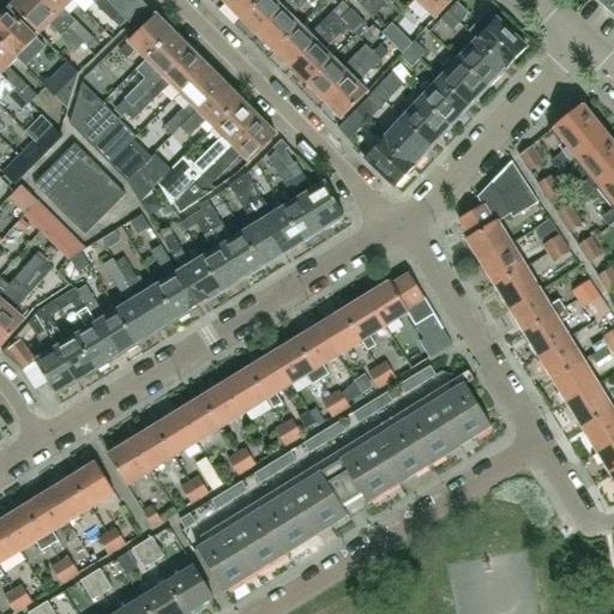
[(82,44),(36,0),(16,0),(10,7),(36,34),(46,24),(74,53),(82,44)]
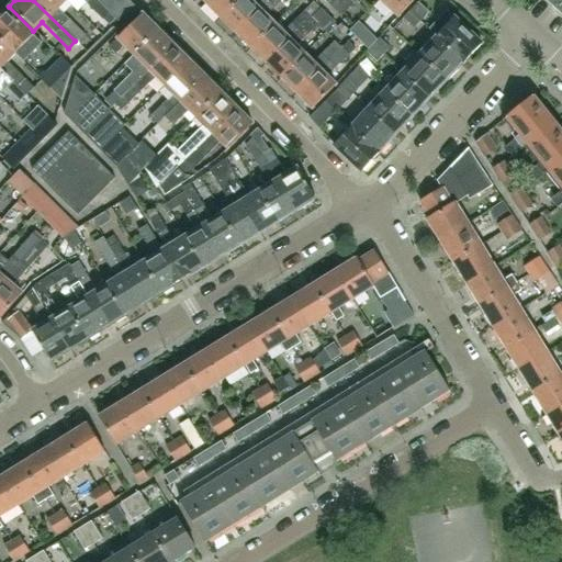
[(64,0),(33,0),(75,41),(77,44),(85,36),(56,8),(64,0)]
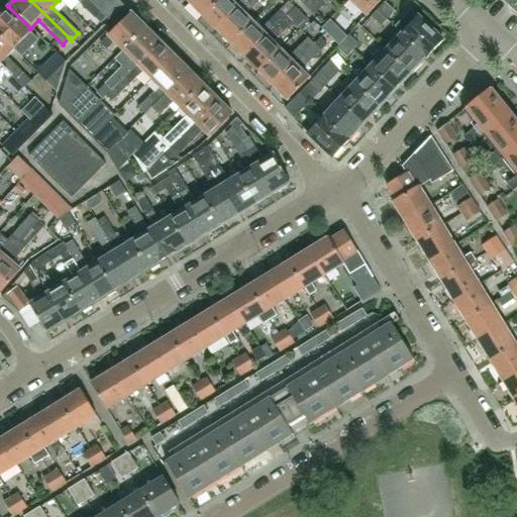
[(87,0),(59,0),(74,0),(93,19),(99,12),(87,0)]
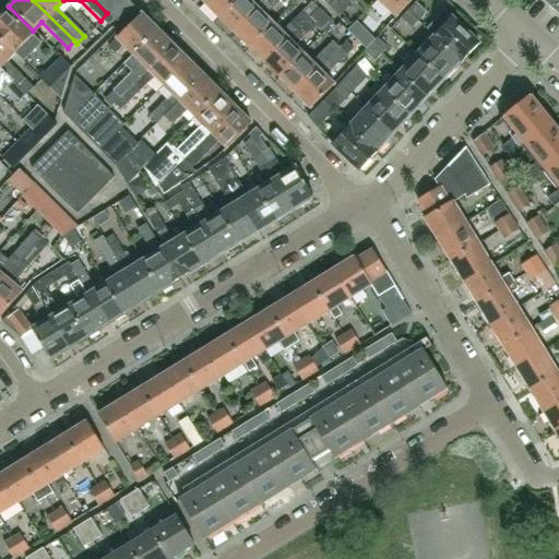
[(94,0),(107,13),(119,0),(94,0)]
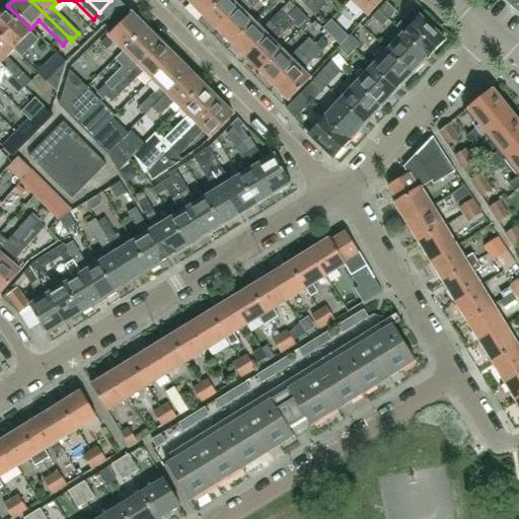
[(191,0),(189,2),(203,16),(218,0),(191,0)]
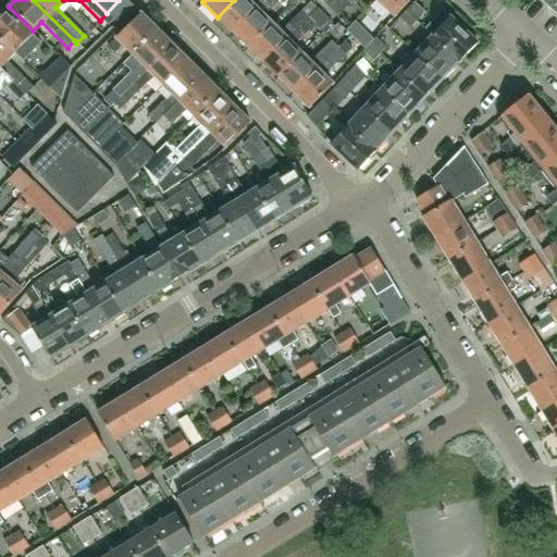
[(249,0),(248,1),(246,0),(234,0),(218,17),(233,33),(264,0),(249,0)]
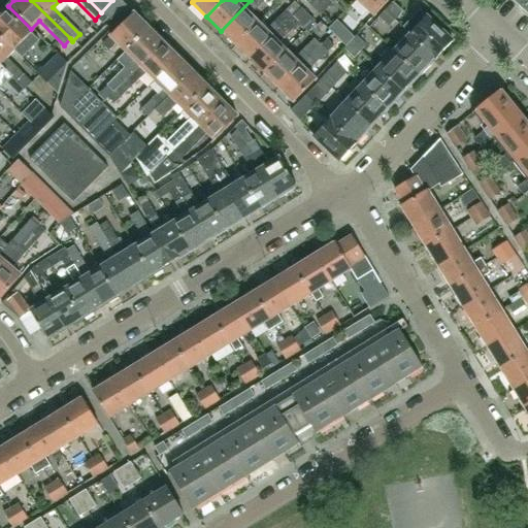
[(263,0),(251,0),(221,31),(235,45),(257,23),(250,14),(263,0)]
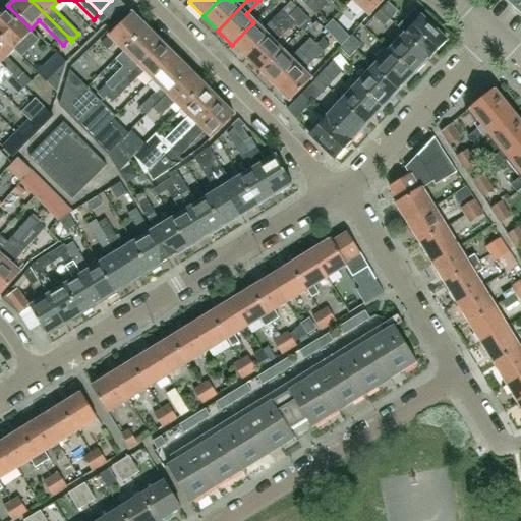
[(308,9),(316,0),(304,0),(302,3),(308,9)]
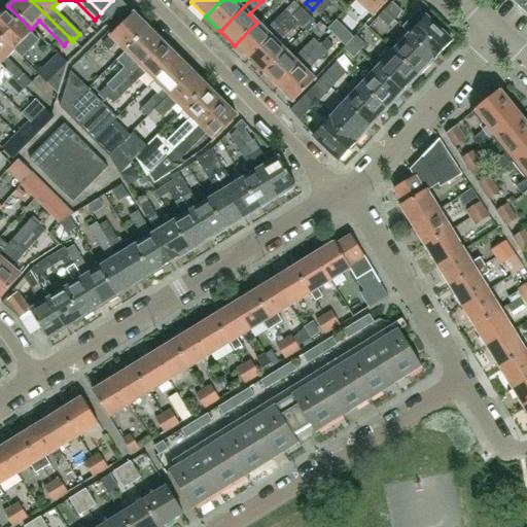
[(320,0),(312,9),(319,15),(330,3),(331,4),(335,0),(320,0)]
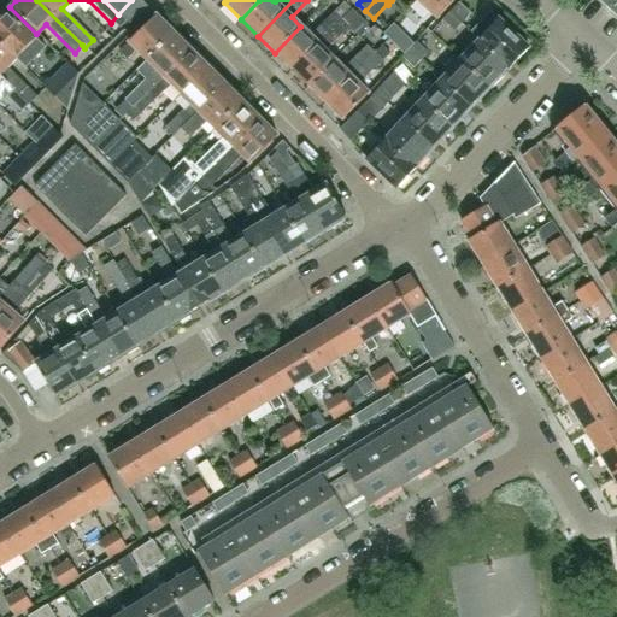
[(416,0),(436,18),(453,0),(416,0)]
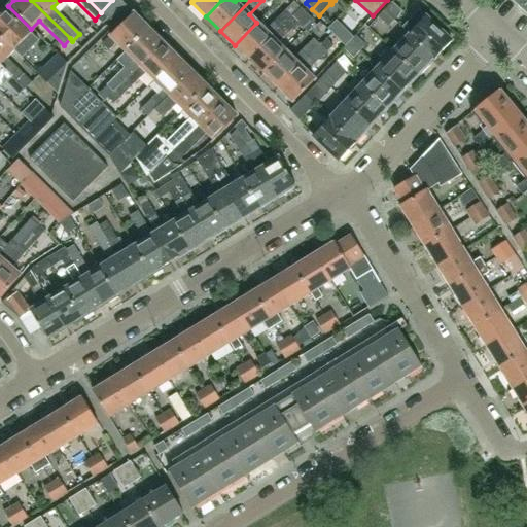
[(410,3),(407,0),(392,0),(383,10),(393,20),(410,3)]
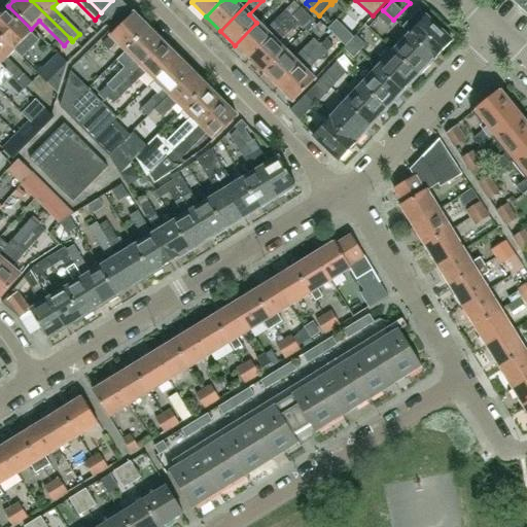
[(526,0),(510,0),(526,15),(526,0)]
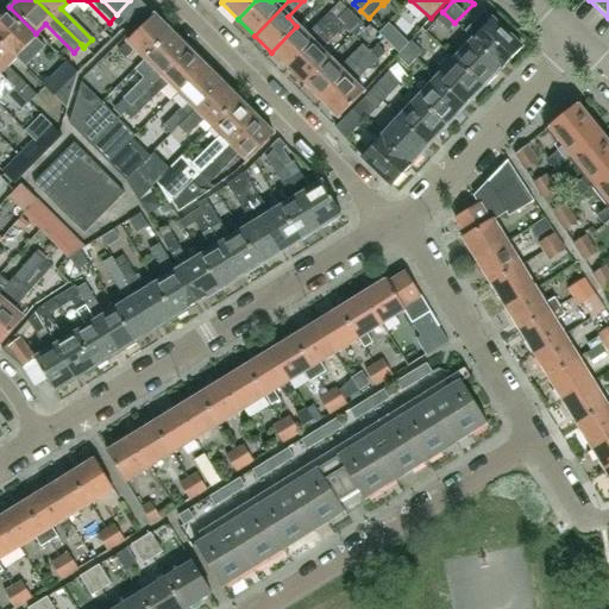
[(296,26),(271,52),(288,69),(346,10),(338,2),(328,13),(327,11),(305,33),(296,26)]
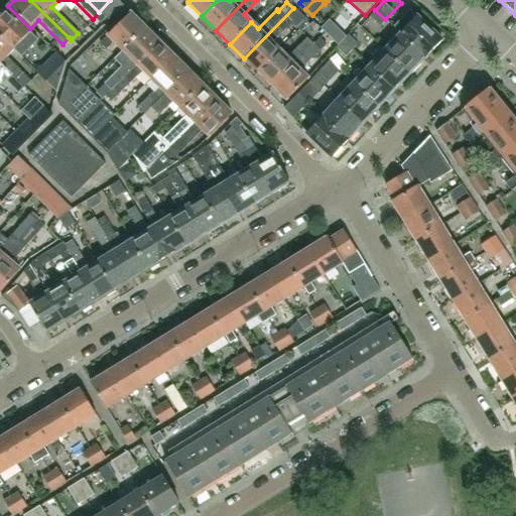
[(29,33),(5,8),(0,13),(0,36),(12,49),(19,55),(25,49),(19,43),(29,33)]
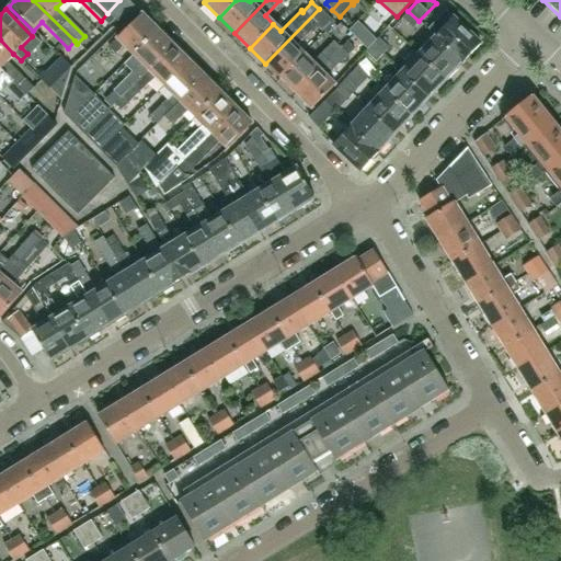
[(333,23),(319,9),(265,64),(281,79),(304,54),(295,45),(315,24),(324,33),(333,23)]
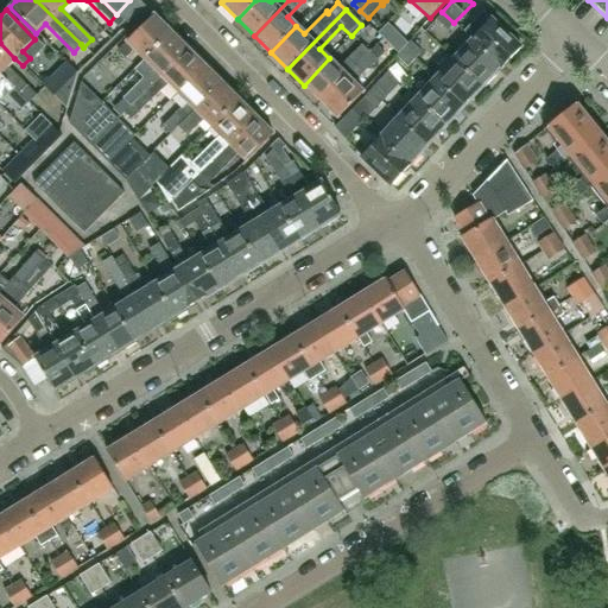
[(442,12),(435,20),(445,31),(454,23),(442,12)]
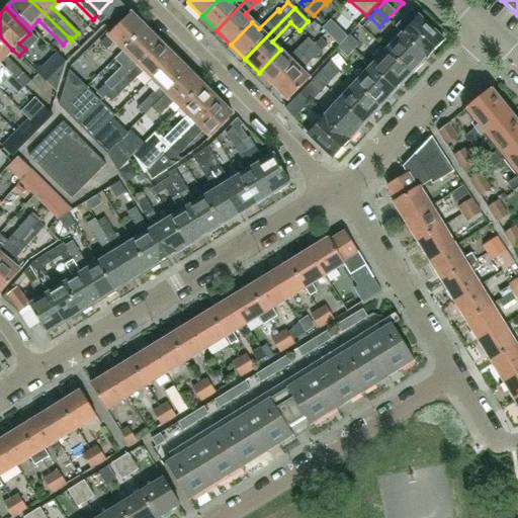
[(411,10),(400,22),(395,27),(402,33),(427,57),(443,40),(417,16),(411,10)]
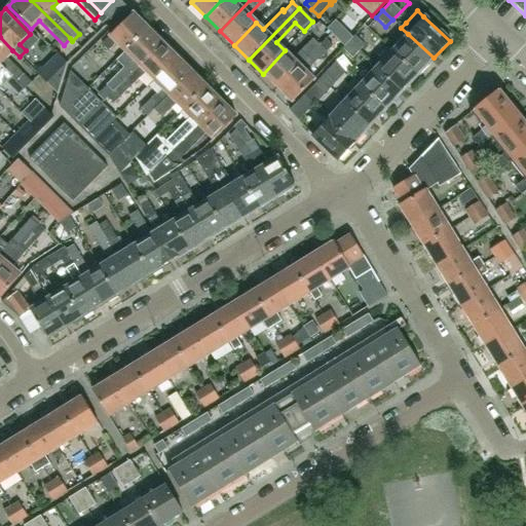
[(133,13),(101,44),(107,51),(115,43),(123,51),(147,28),(133,13)]
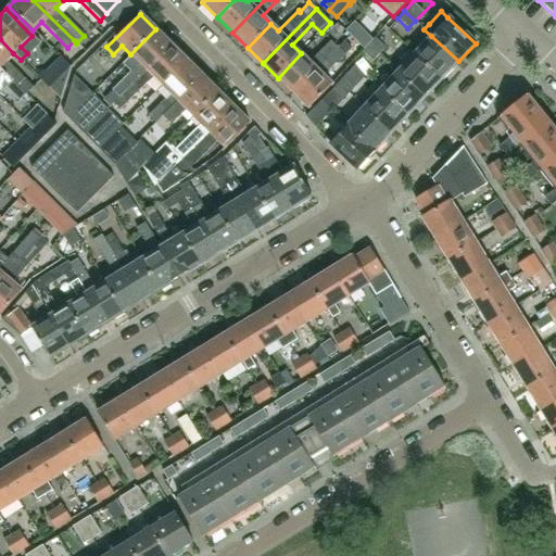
[(129,72),(111,90),(118,98),(171,45),(155,29),(130,54),(122,64),(129,72)]
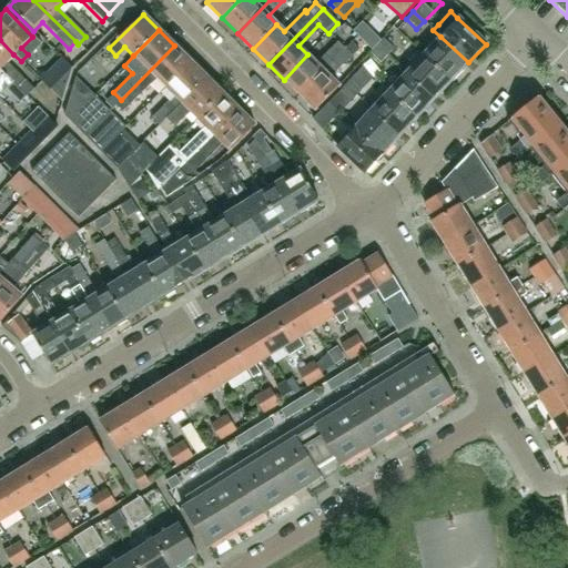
[(375,44),(378,42),(368,31),(359,39),(364,43),(371,50),(375,44)]
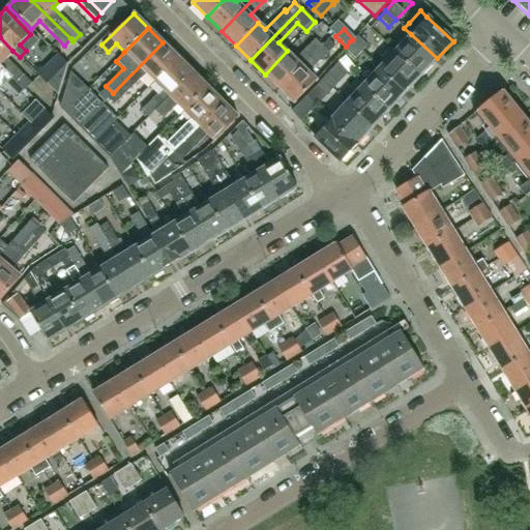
[(360,31),(353,39),(350,41),(360,52),(366,46),(362,42),(367,37),(360,31)]
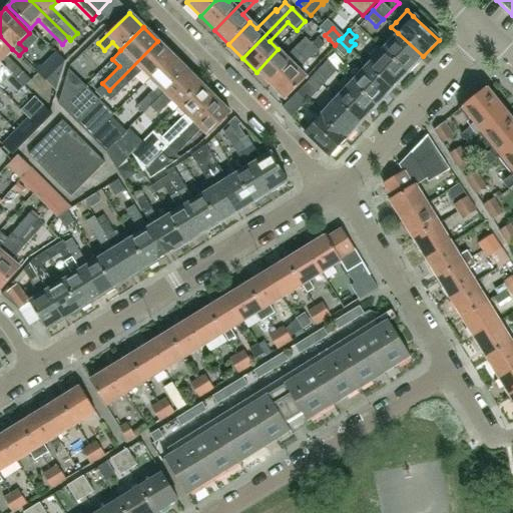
[(322,32),(310,44),(270,85),(284,99),(306,77),(298,70),(329,39),(325,35),(325,36),(322,32)]
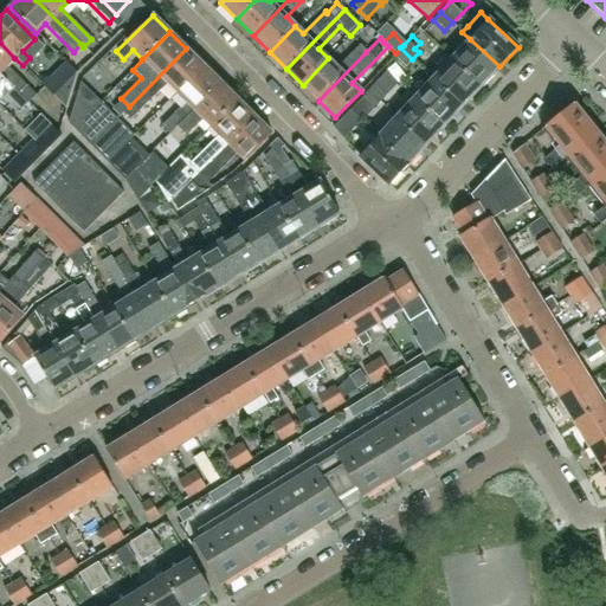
[(500,66),(470,39),(451,59),(478,84),(496,66),(498,68),(500,66)]
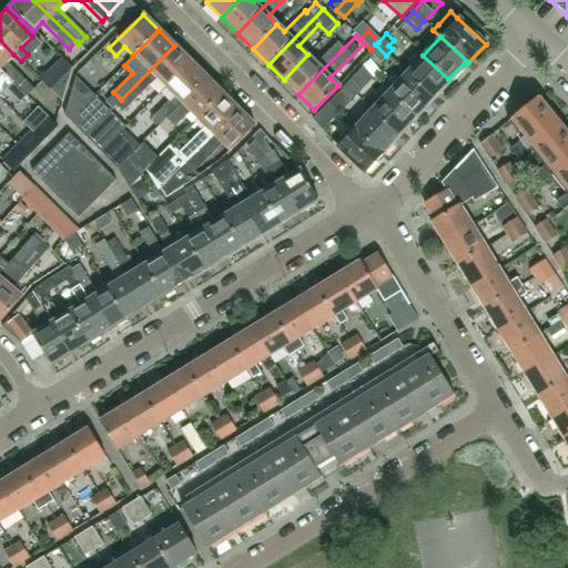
[(0,70),(21,91),(27,97),(33,90),(6,62),(13,54),(0,40),(0,70)]
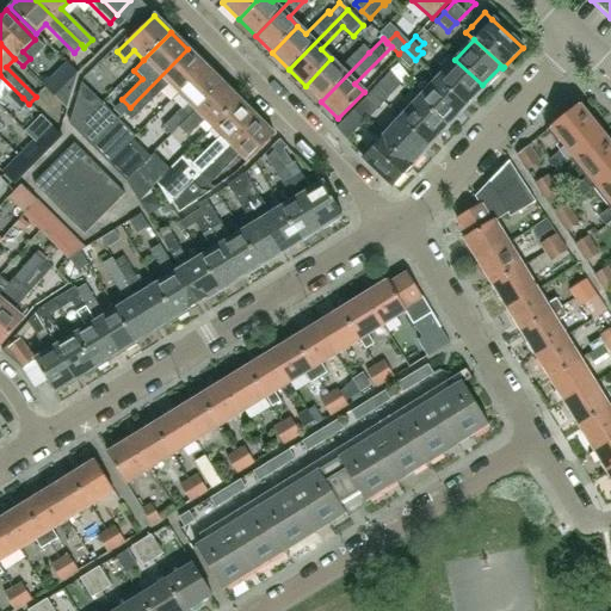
[(331,59),(306,86),(321,102),(369,53),(362,45),(339,68),(331,59)]
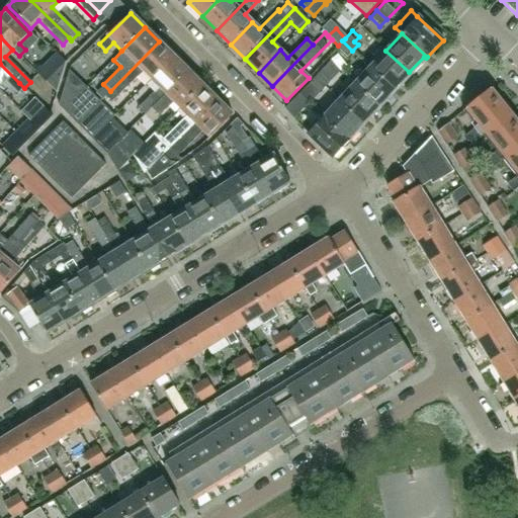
[(342,40),(338,46),(336,48),(346,57),(352,51),(342,40)]
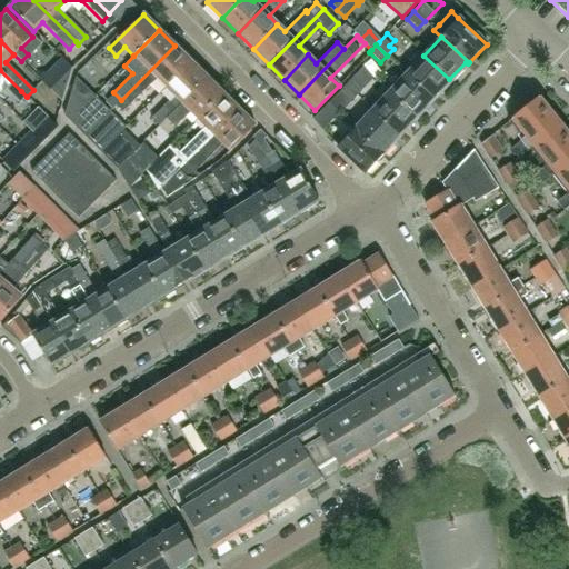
[(121,100),(116,106),(121,111),(156,77),(166,87),(190,61),(175,46),(121,100)]
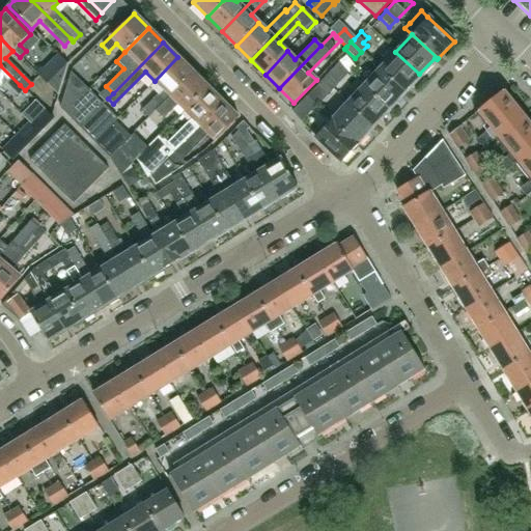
[(56,52),(35,73),(56,93),(66,62),(56,52)]
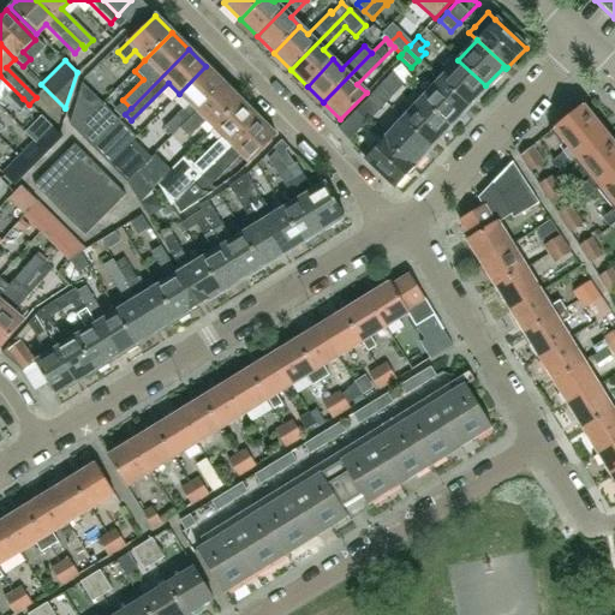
[(458,60),(440,79),(467,106),(485,85),(458,60)]
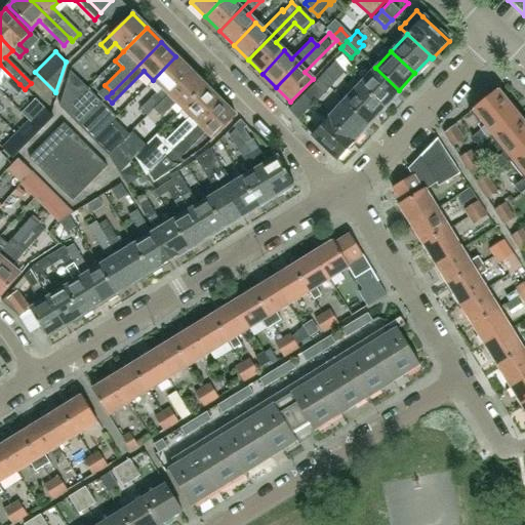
[(160,87),(138,109),(146,116),(152,110),(159,104),(190,72),(175,56),(153,80),(160,87)]
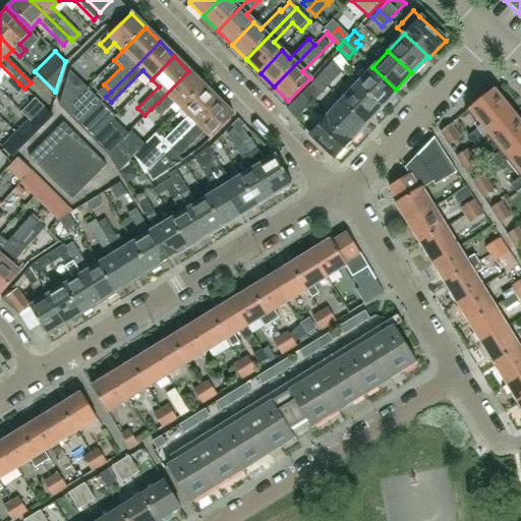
[(0,77),(12,90),(19,83),(0,64),(0,77)]
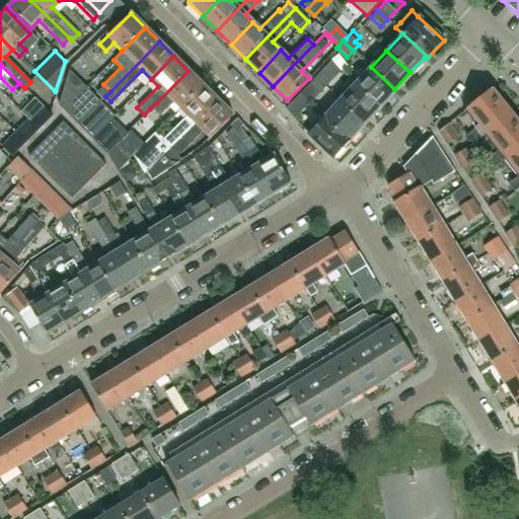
[(371,67),(355,84),(378,105),(394,89),(371,67)]
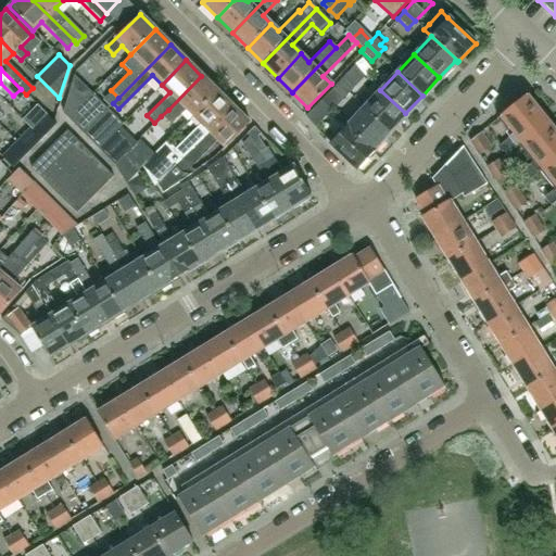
[(73,74),(61,113),(66,118),(91,93),(73,74)]
